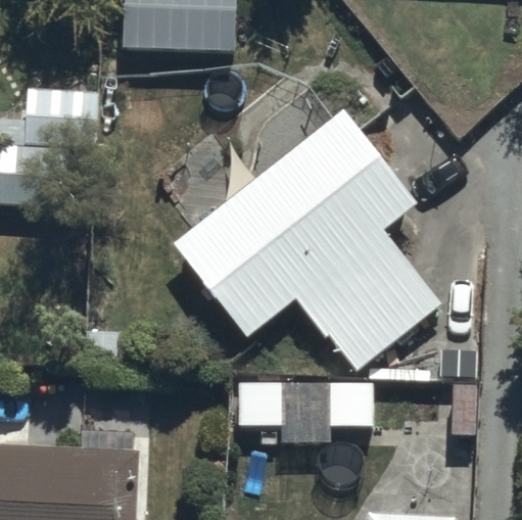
[(236,0),(122,0),(121,54),(235,58),(236,0)]
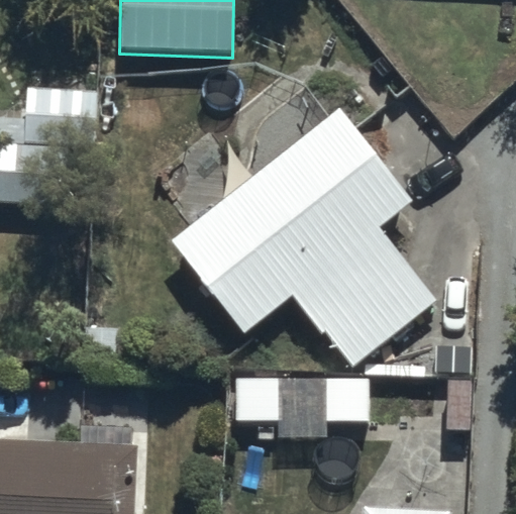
[(23,142),(78,145),(90,145),(93,92),(25,89),(23,142)]
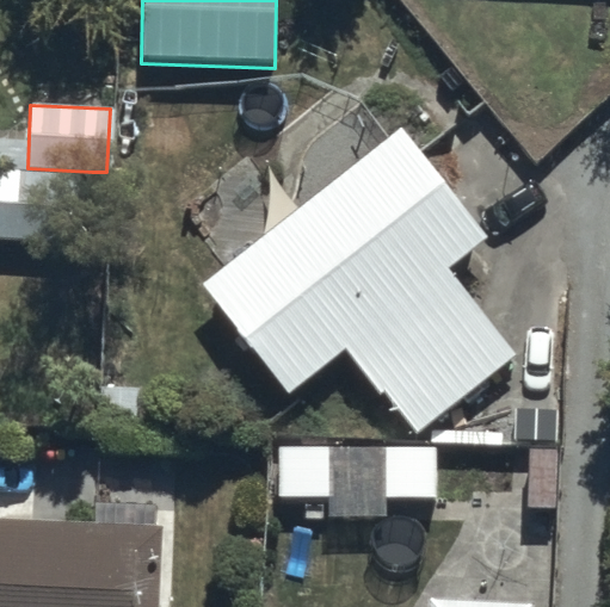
[(488,236),(398,123),(198,280),(291,396),(346,352),(416,439),(519,355),(449,268),(488,236)]
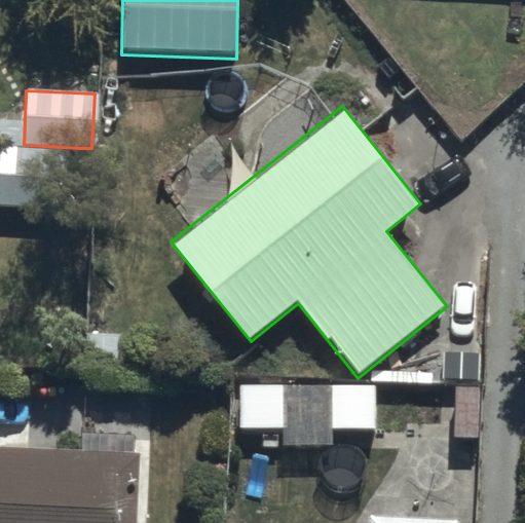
[(79,148),(24,145),(0,144),(0,203),(76,208),(79,148)]
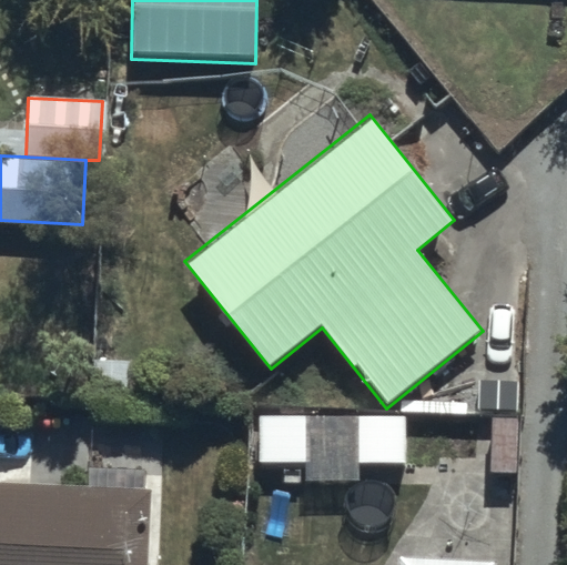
[(306,414),(259,414),(259,465),(306,465),(306,414)]
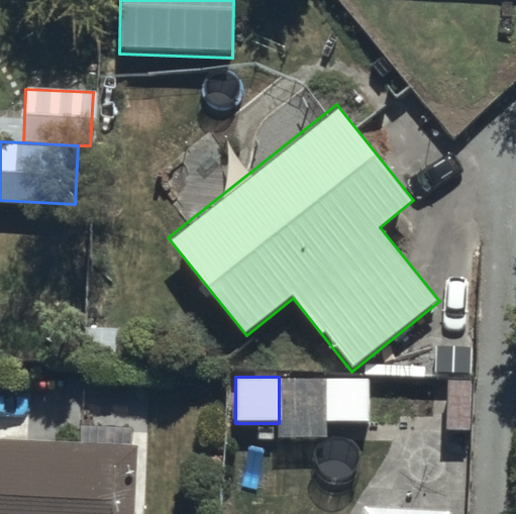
[(323,378),(323,421),(371,421),(371,378),(323,378)]
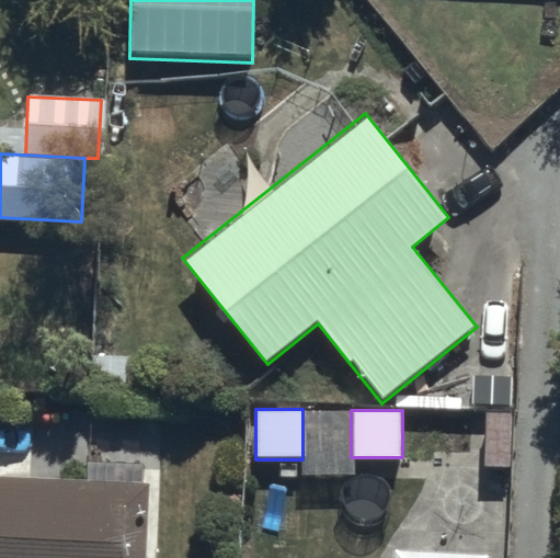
[(145,557),(148,484),(0,476),(0,557),(145,557)]
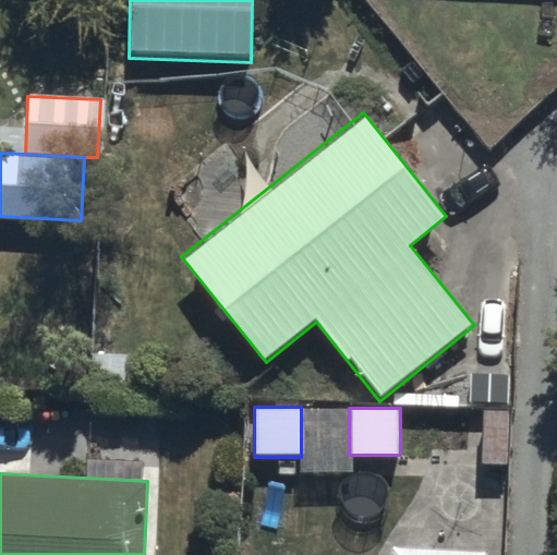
[(486,554),(486,549),(389,544),(388,554),(486,554)]
